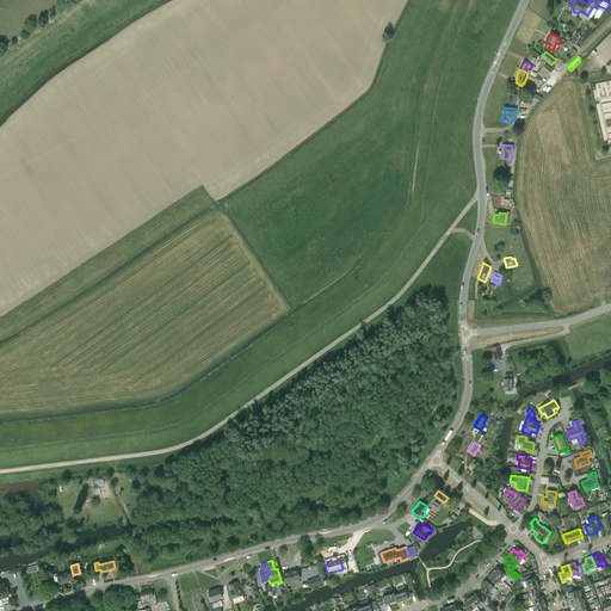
[(492,572),(501,580),(505,575),(506,576),(508,573),(506,571),(504,568),(501,571),(497,567),(492,572)]
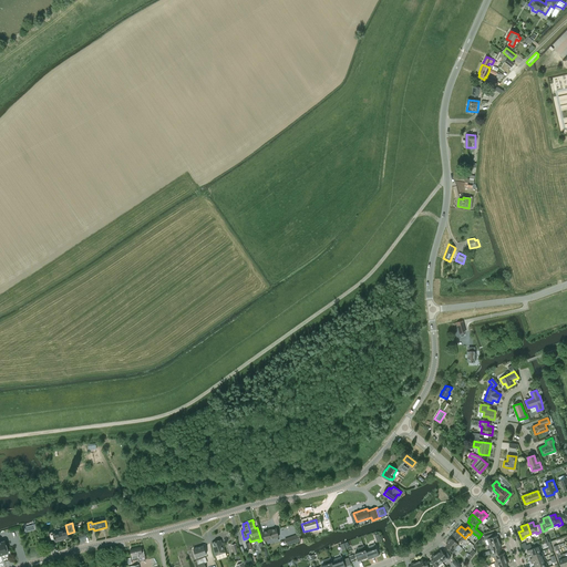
[(264,532),(266,540),(278,537),(276,528),(264,532)]
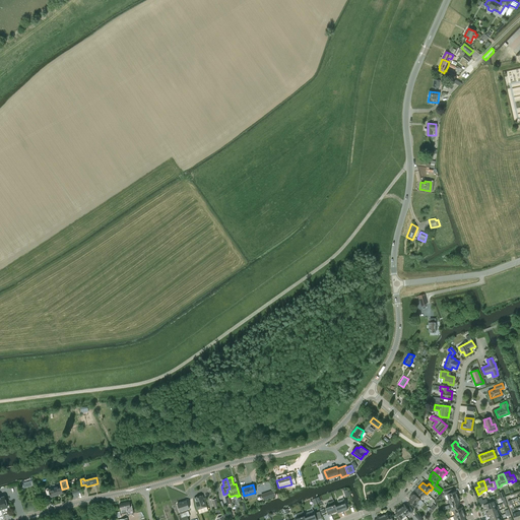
[(51,497),(63,494),(61,486),(49,490),(48,488),(45,489),(47,496),(50,495),(51,497)]
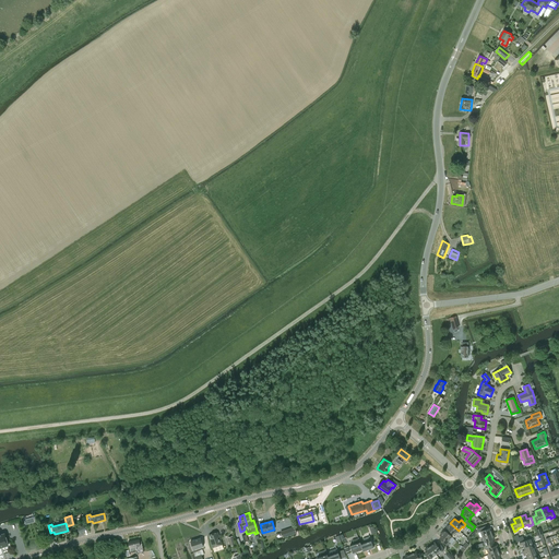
[(452,537),(453,538),(455,535),(454,535),(459,531),(450,523),(444,530),(452,537)]
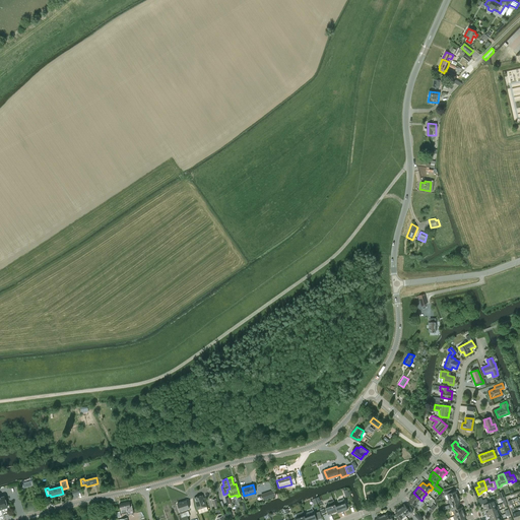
[(274,490),(267,492),(269,498),(276,496),(274,490)]
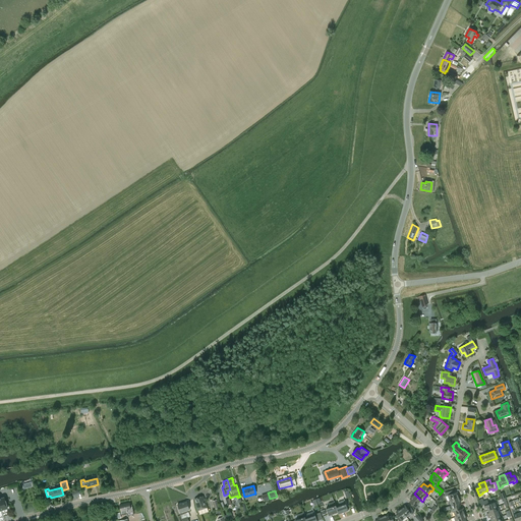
[(448,496),(450,501),(459,497),(457,491),(453,494),(452,490),(446,493),(447,496),(448,496)]
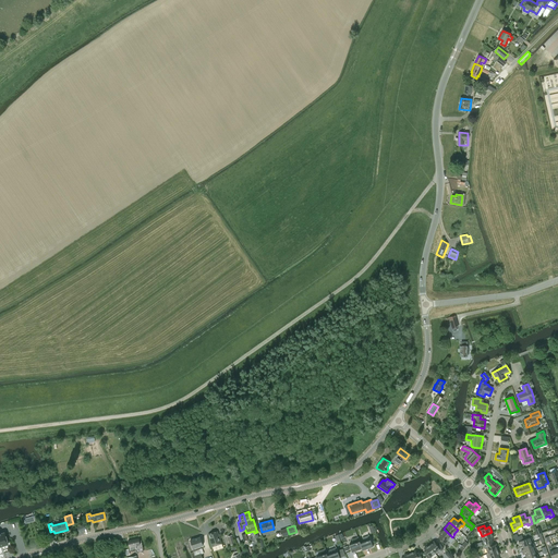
[(287,528),(280,531),(282,536),(289,534),(287,528)]
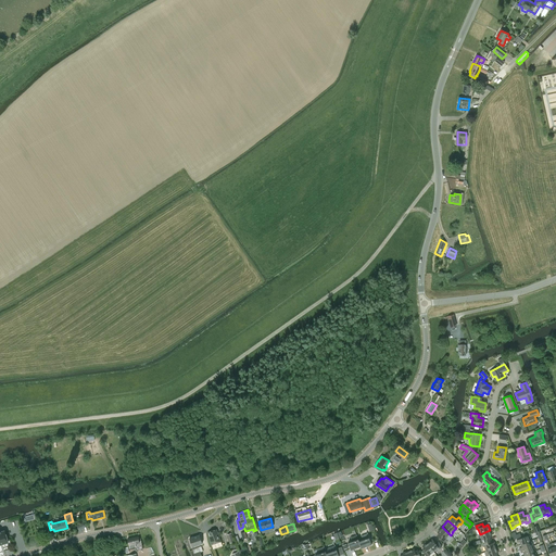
[(450,534),(442,527),(438,531),(442,535),(440,538),(444,542),(447,540),(446,539),(450,534)]
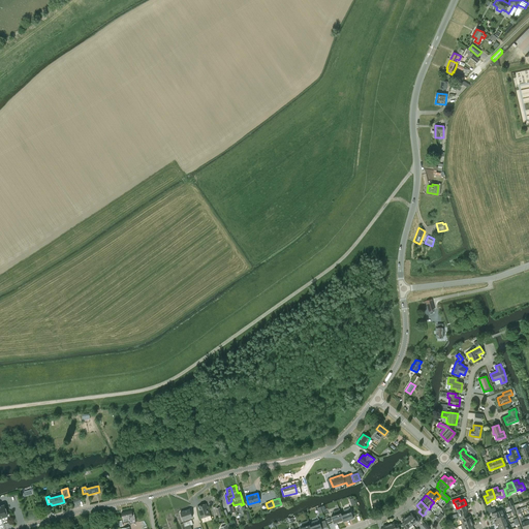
[(197,506),(198,506),(200,512),(199,512),(200,518),(201,518),(203,518),(205,517),(210,515),(206,503),(197,506)]
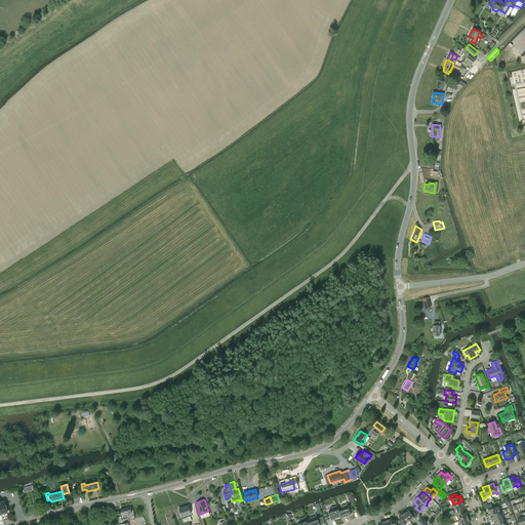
[(462,500),(453,505),(455,510),(453,510),(455,513),(460,511),(459,508),(465,506),(462,500)]
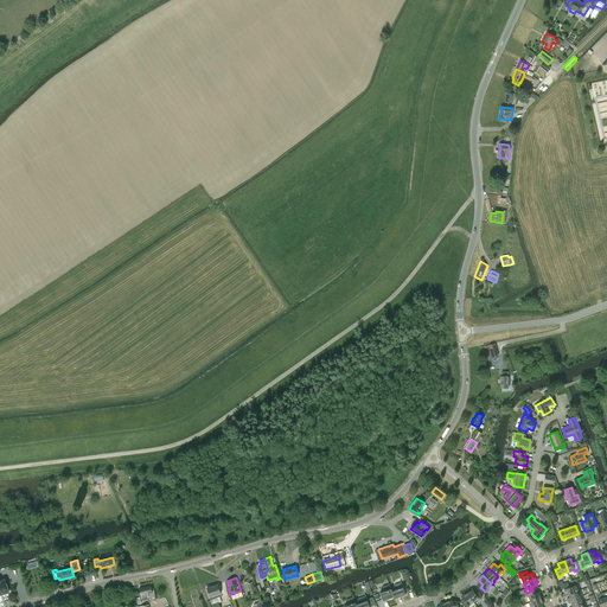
[(396,589),(391,590),(394,596),(394,599),(406,595),(401,582),(394,585),(396,589)]
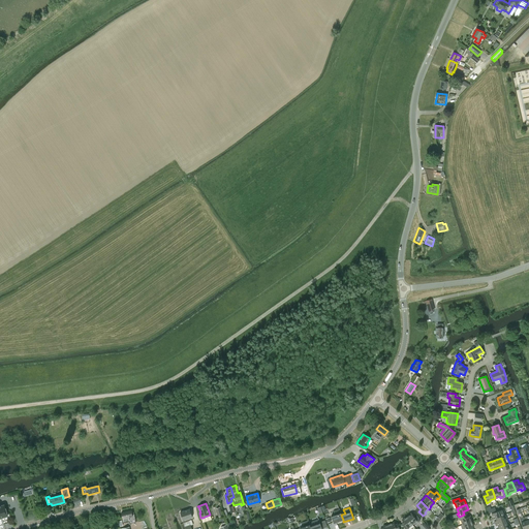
[(190,509),(182,511),(180,512),(183,520),(192,517),(190,509)]
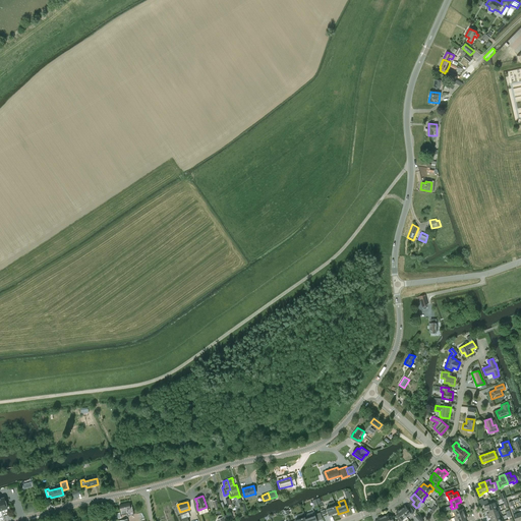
[(329,516),(338,512),(336,507),(334,502),(329,504),(330,508),(326,509),(329,516)]
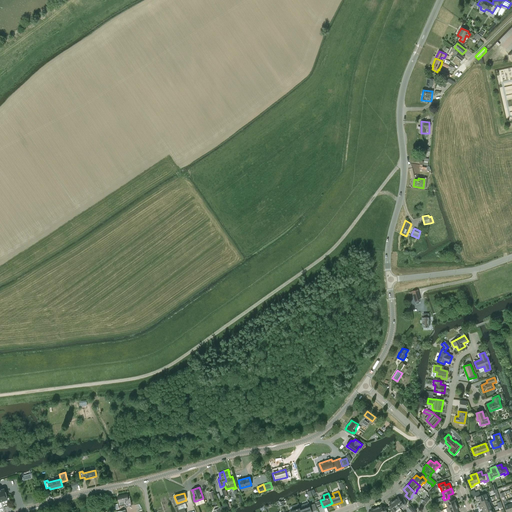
[(479,501),(489,498),(487,493),(476,497),(476,499),(478,499),(479,501)]
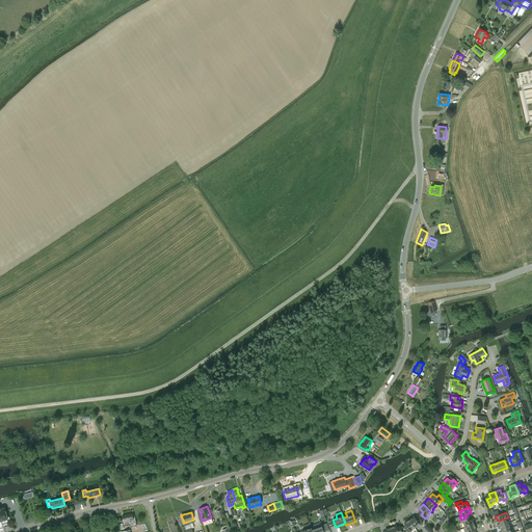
[(131,513),(122,515),(123,520),(124,521),(124,524),(130,523),(130,524),(131,526),(131,528),(137,527),(135,519),(133,519),(133,517),(132,513),(131,513)]
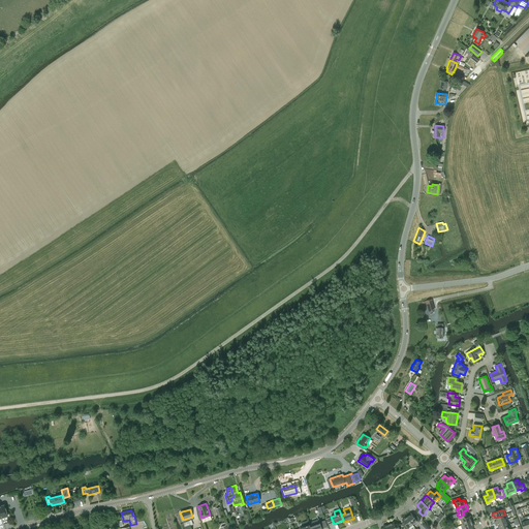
[(407,517),(412,525),(417,522),(421,521),(416,516),(414,517),(411,512),(407,517)]
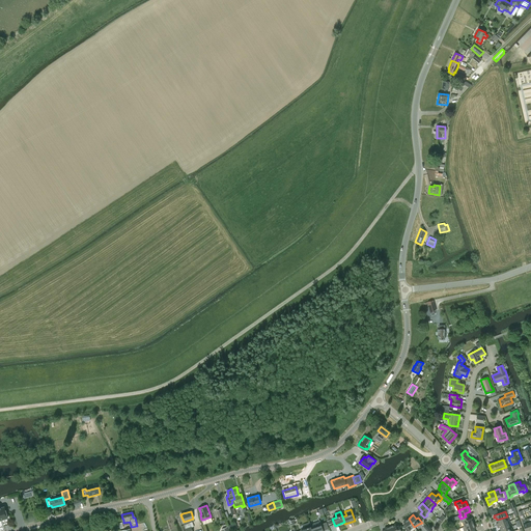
[(465,527),(474,523),(472,518),(470,519),(469,515),(466,516),(460,519),(462,522),(463,522),(465,527)]
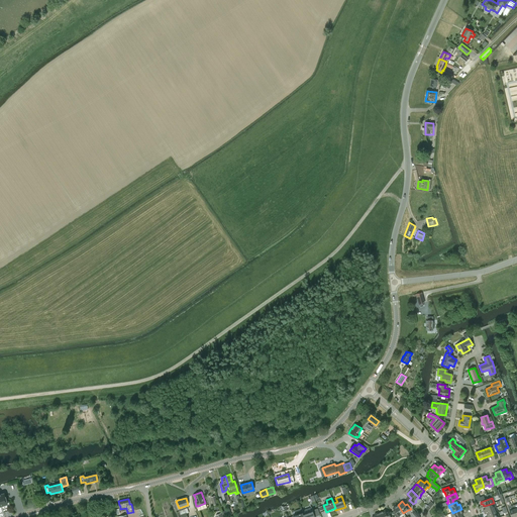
[(483,509),(484,512),(496,508),(494,503),(484,506),(485,509),(483,509)]
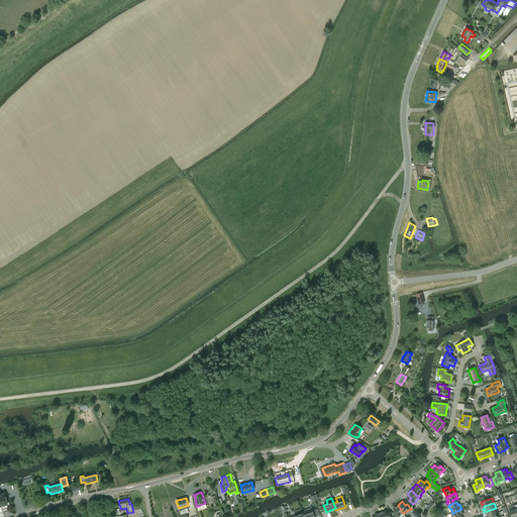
[(399,516),(403,513),(398,505),(393,508),(396,512),(394,514),(396,516),(399,516),(400,516),(399,516)]
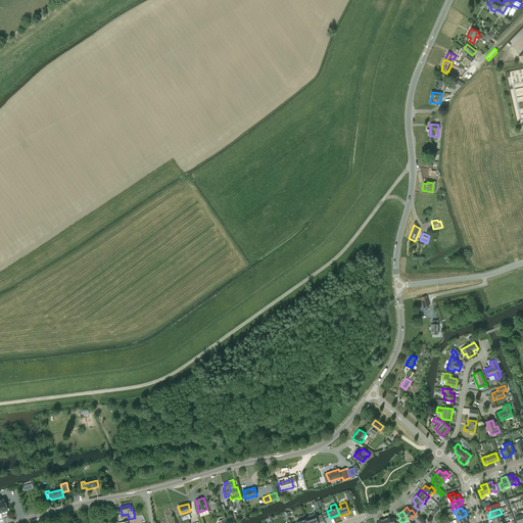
[(522,522),(522,521),(519,511),(517,512),(517,513),(514,514),(517,522),(522,522)]
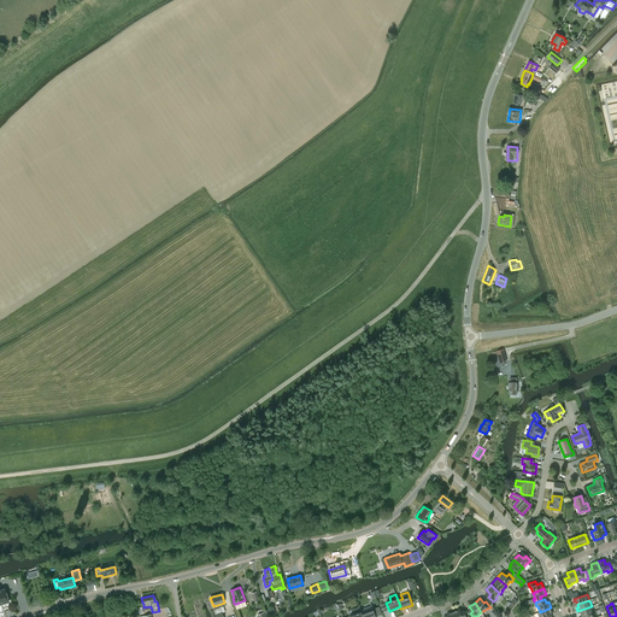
[(364,607),(360,609),(362,613),(362,616),(375,616),(371,605),(364,607)]
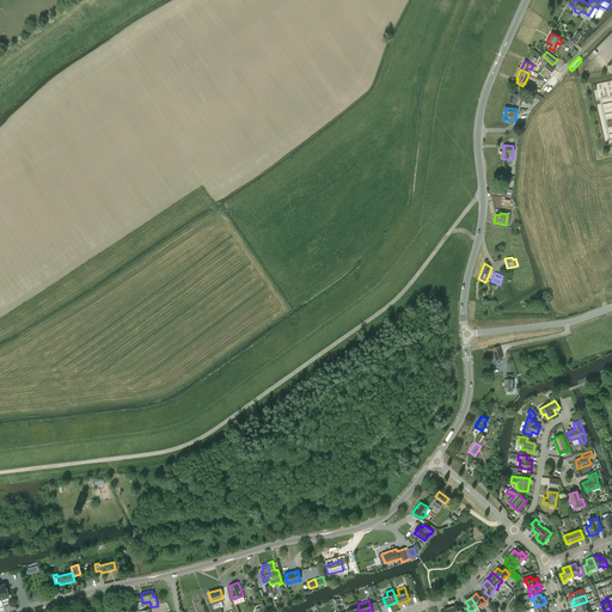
[(577,611),(589,606),(587,601),(573,606),(574,609),(576,607),(577,611)]
